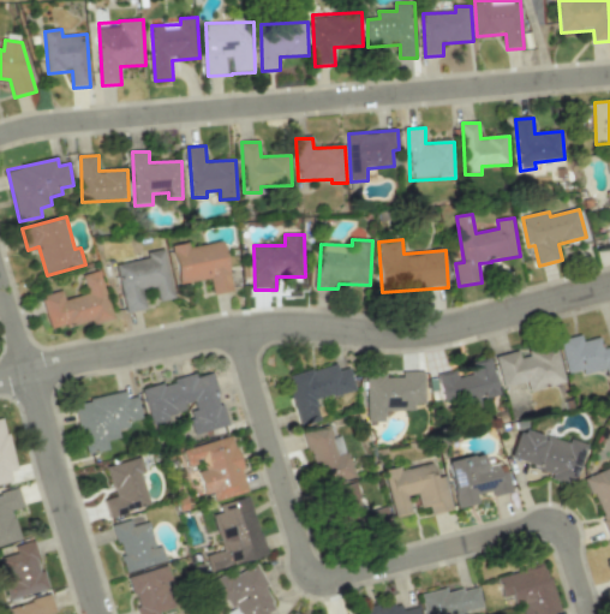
[(211,279),(215,296),(234,292),(225,240),(191,248),(190,243),(173,246),(180,285),(211,279)]
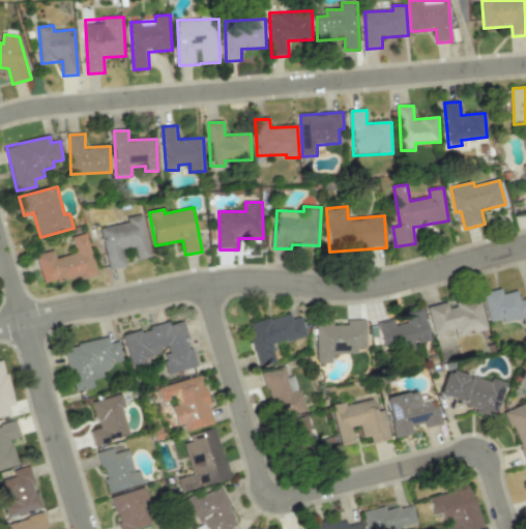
[(151,258),(143,214),(128,217),(129,223),(101,228),(109,269),(126,266),(124,250),(135,248),(137,260),(151,258)]
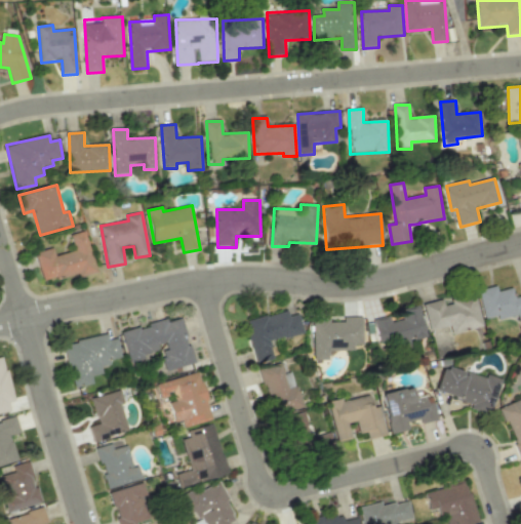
[(37,253),(45,282),(79,273),(80,278),(97,273),(86,231),(72,235),(76,251),(56,256),(54,248),(37,253)]
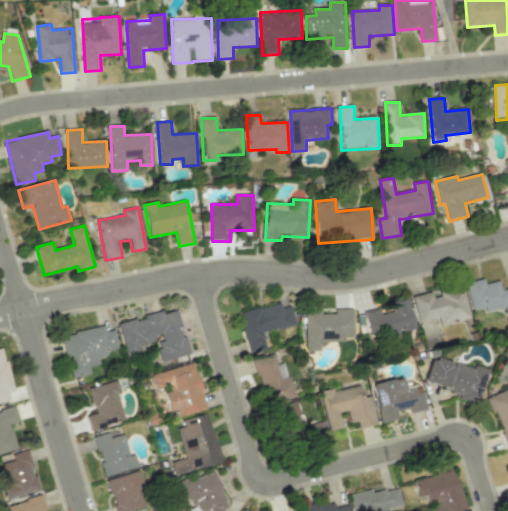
[(473,311),(486,308),(487,312),(506,308),(507,311),(507,289),(502,290),(500,281),(486,284),(484,279),(466,283),(473,311)]
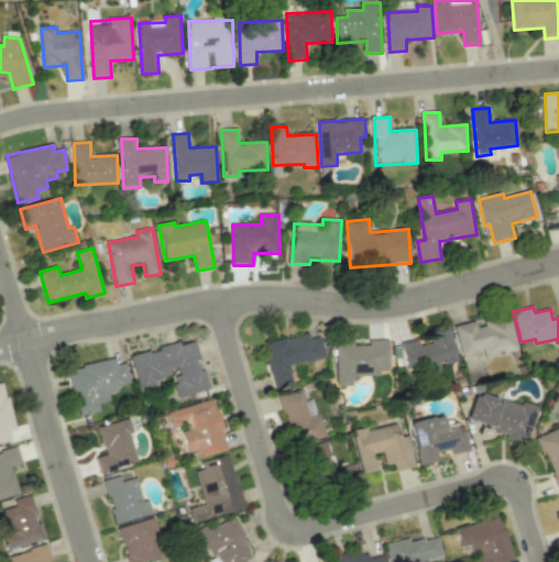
[(518,351),(512,319),(477,327),(475,321),(455,327),(461,355),(483,350),(485,359),(518,351)]
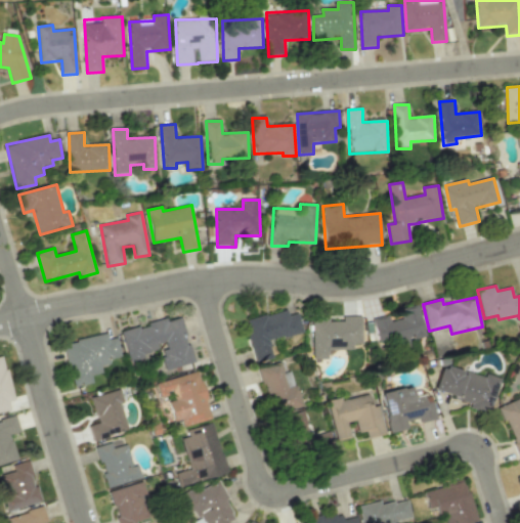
[(400,310),(402,319),(391,322),(390,316),(374,320),(380,345),(426,335),(419,306),(400,310)]
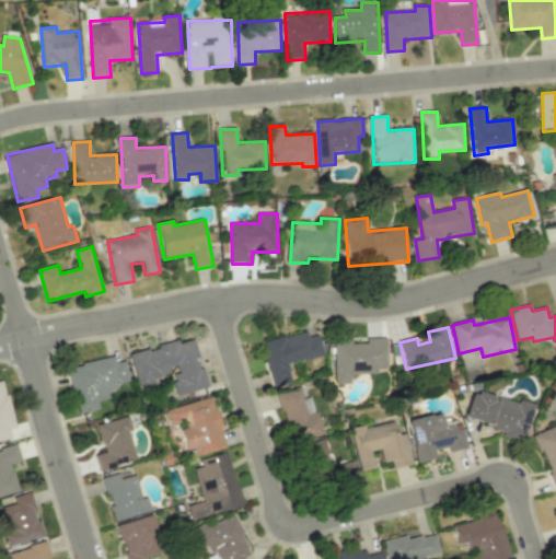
[(275,388),(293,384),(289,364),(326,356),(321,335),(310,338),(309,332),(264,342),(275,388)]
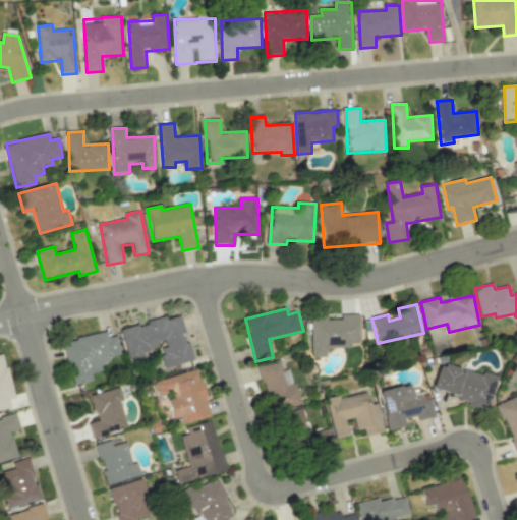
[(361,342),(360,314),(342,315),(342,319),(311,319),(312,358),(328,357),(328,348),(352,348),(352,342),(361,342)]
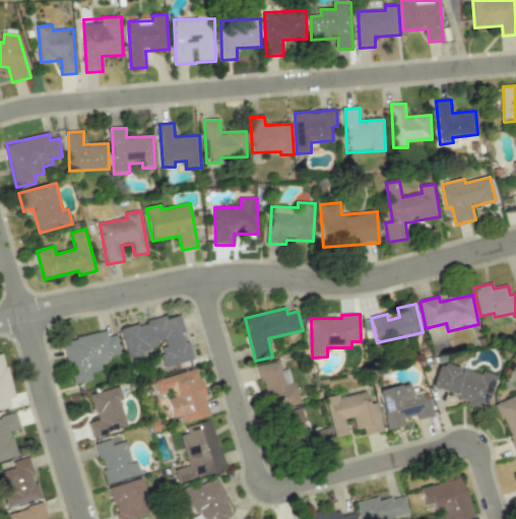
[(122,329),(129,360),(145,357),(144,351),(158,347),(157,341),(160,341),(168,367),(193,361),(182,316),(168,319),(168,317),(122,329)]
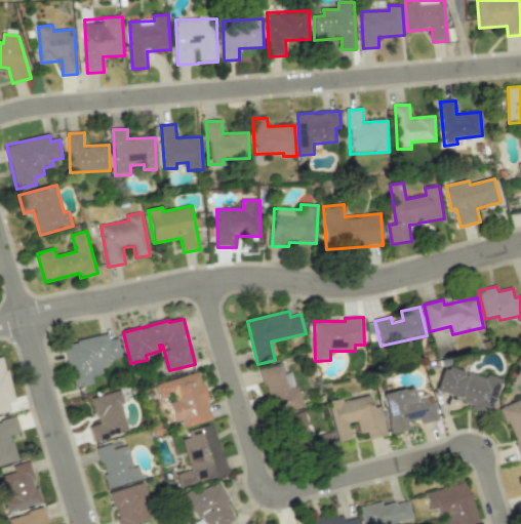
[(119,338),(110,340),(109,335),(66,344),(74,389),(94,385),(92,376),(105,374),(103,367),(112,365),(111,360),(123,358),(119,338)]
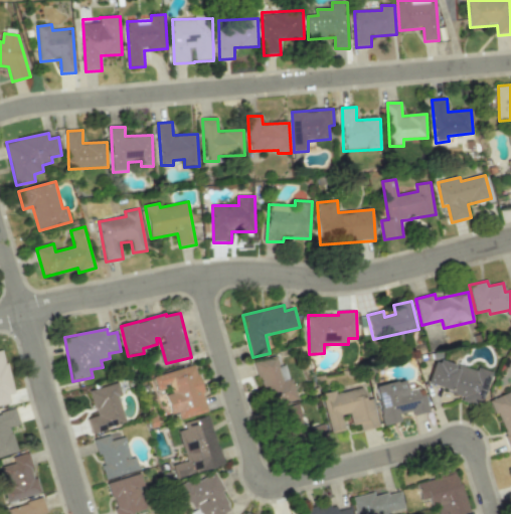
[(0,352),(0,406),(11,404),(9,394),(14,394),(6,352),(0,352)]
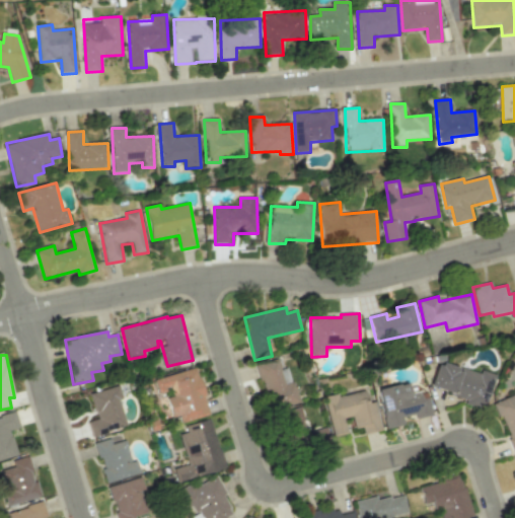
[(299,404),(291,368),(282,370),(279,361),(261,365),(271,411),(299,404)]
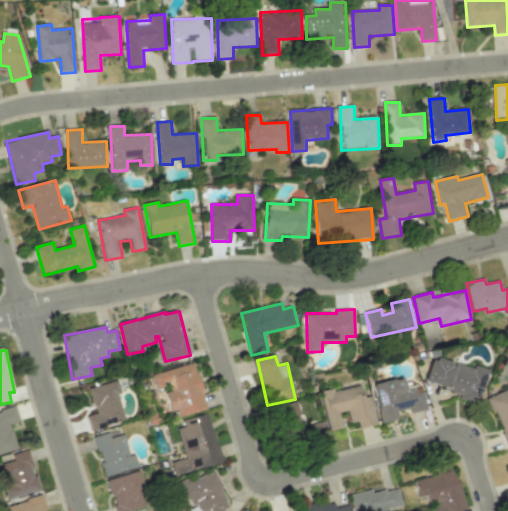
[(479,405),(490,370),(475,365),(474,368),(455,363),(432,356),(424,382),(461,393),(459,399),(479,405)]
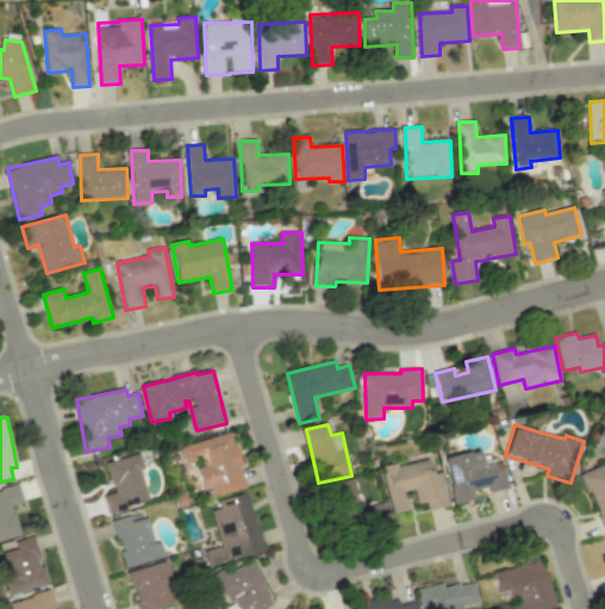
[(182,446),(187,461),(204,457),(206,465),(198,467),(204,491),(212,490),(214,497),(247,490),(234,433),(182,446)]
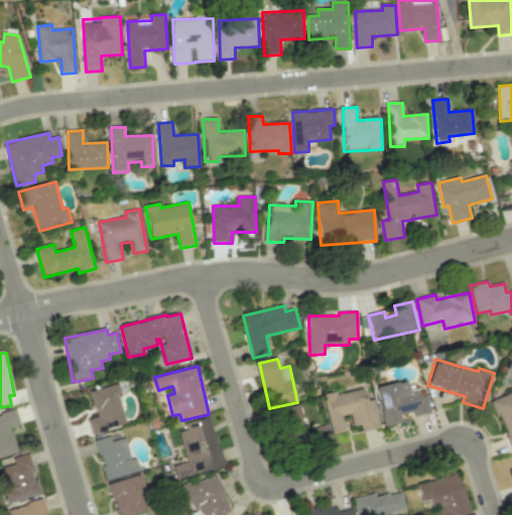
[(431,413),(425,388),(407,393),(404,381),(376,387),(385,427),(403,423),(401,415),(414,412),(415,416),(431,413)]
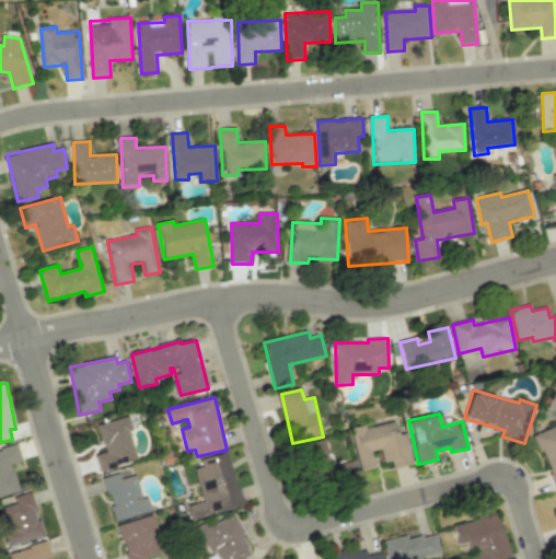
[(101,472),(138,462),(130,431),(134,431),(130,417),(100,424),(106,453),(96,455),(101,472)]
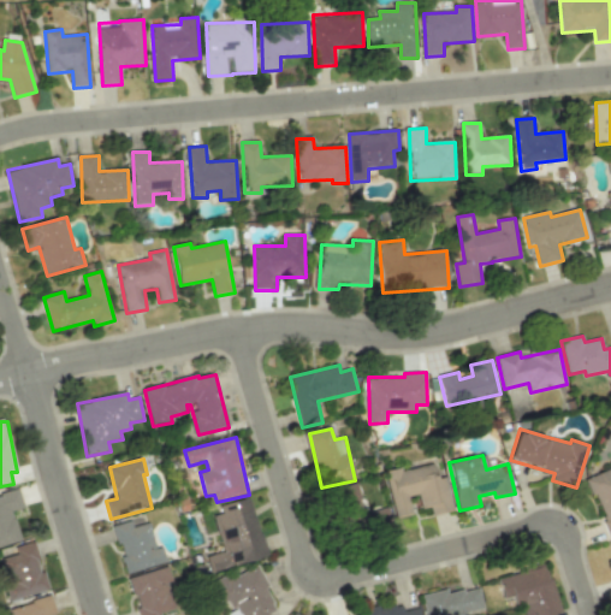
[(455,512),(448,477),(438,479),(435,465),(402,472),(401,468),(386,472),(396,519),(414,515),(410,497),(419,495),(422,509),(432,508),(433,516),(455,512)]
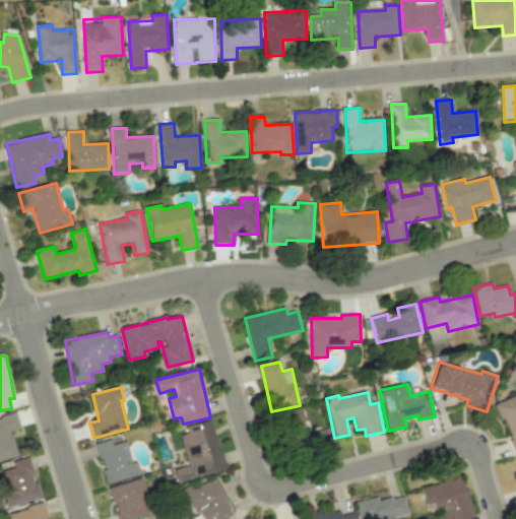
[(515,395),(497,403),(515,450),(515,395)]
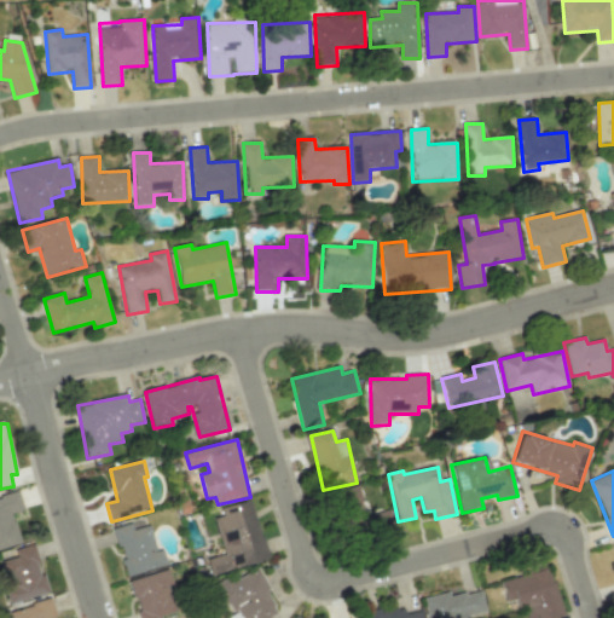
[(395,529),(392,510),(366,515),(360,486),(330,492),(340,539),(395,529)]
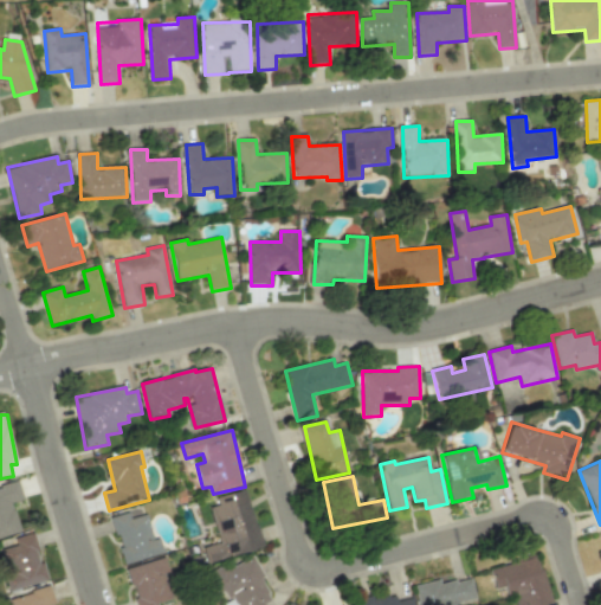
[(0,539),(21,533),(14,503),(25,500),(20,483),(0,488),(0,539)]
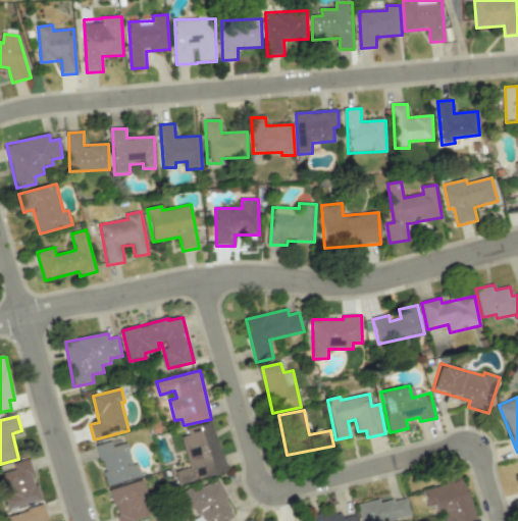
[(227,472),(214,421),(187,428),(189,435),(184,437),(192,468),(178,472),(182,484),(227,472)]
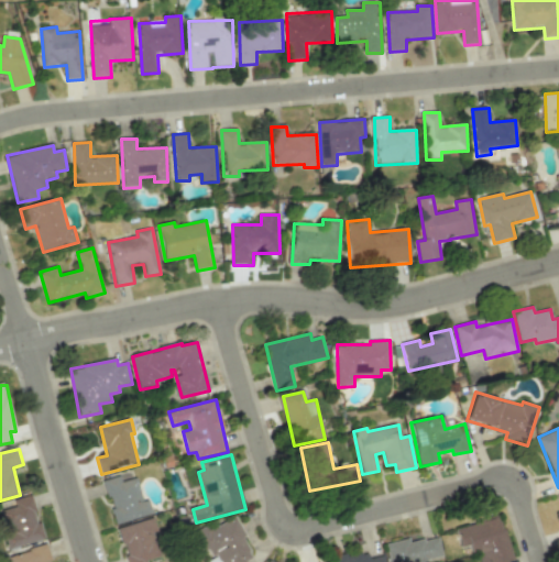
[(117,525),(154,515),(150,499),(144,502),(138,477),(122,482),(121,476),(105,481),(117,525)]
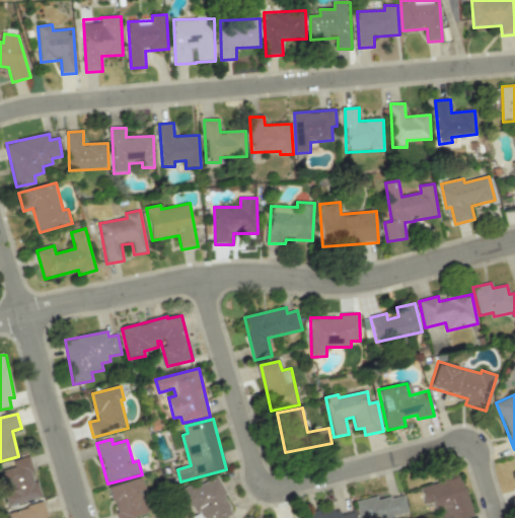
[(0,471),(10,507),(42,497),(29,456),(11,462),(11,463),(0,465),(0,471)]
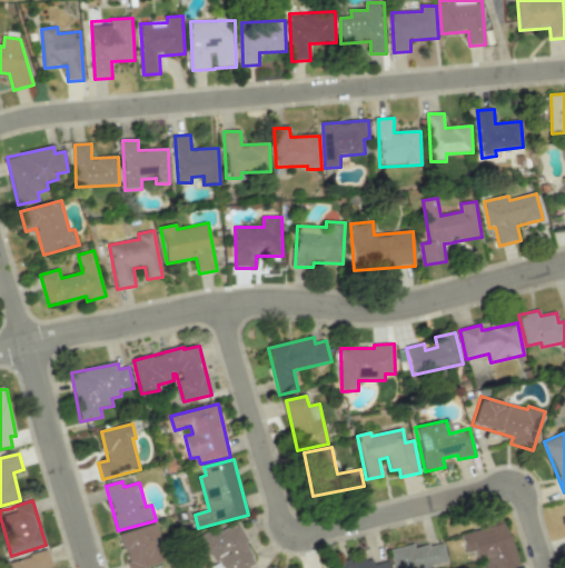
[(196,541),(205,559),(215,555),(220,567),(251,567),(257,565),(239,522),(196,541)]
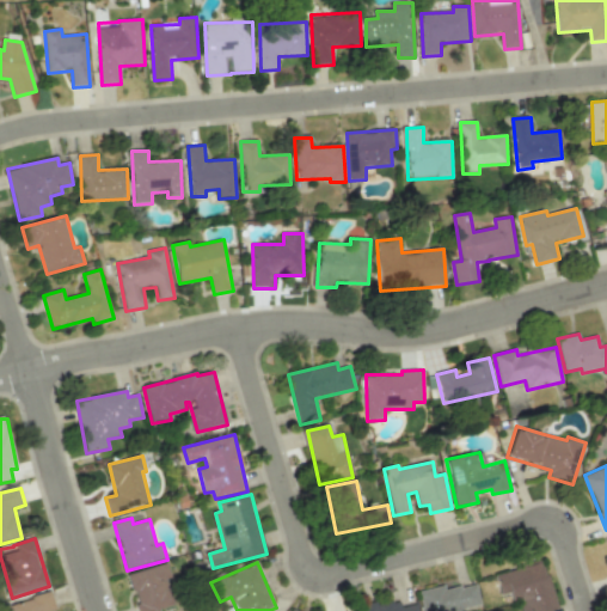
[(496,574),(501,597),(510,594),(513,602),(523,599),(526,610),(557,610),(546,562),(496,574)]
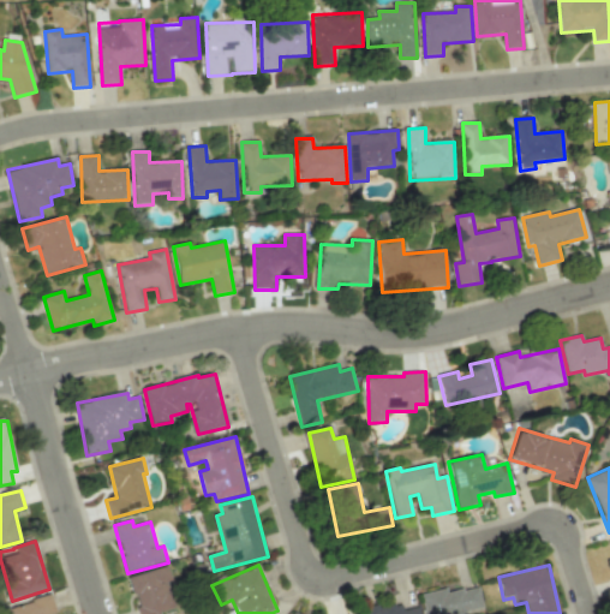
[(131,576),(139,613),(161,613),(161,612),(179,608),(168,567),(131,576)]
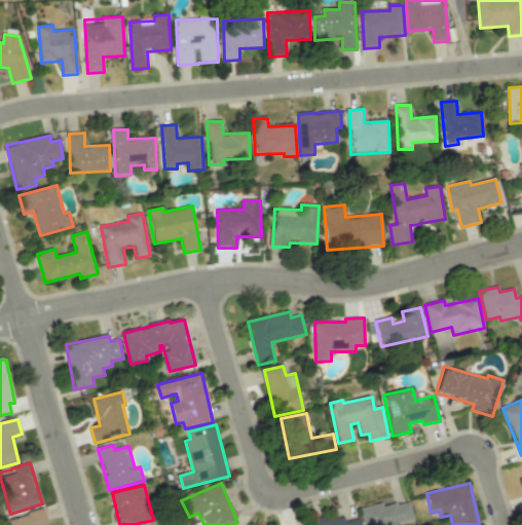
[(361,509),(364,524),(409,524),(415,523),(411,501),(383,508),(382,503),(361,509)]
